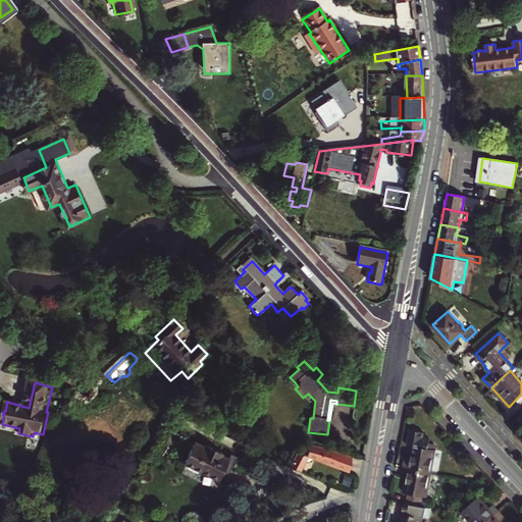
[(404,458),(402,469),(429,474),(434,449),(432,448),(433,442),(428,441),(429,437),(421,436),(422,430),(409,428),(407,444),(412,445),(409,460),(404,458)]
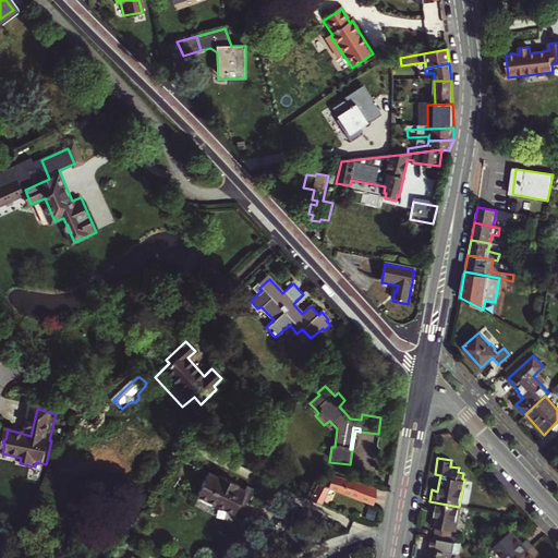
[(217,482),(206,476),(195,499),(232,516),(242,493),(234,489),(235,487),(217,480),(217,482)]
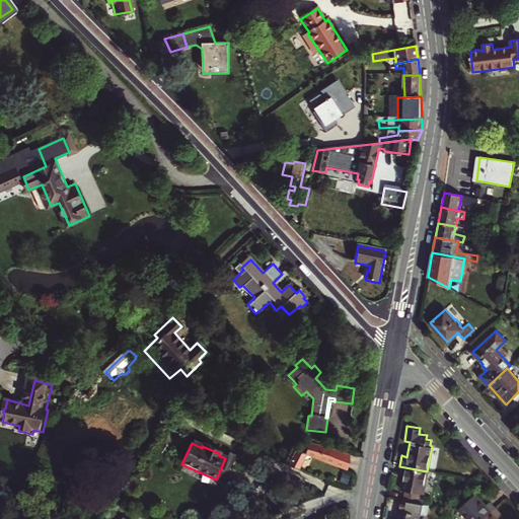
[(309,445),(307,454),(305,453),(304,455),(293,452),(286,464),(297,468),(302,460),(312,455),(347,467),(350,456),(343,454),(344,451),(309,445)]
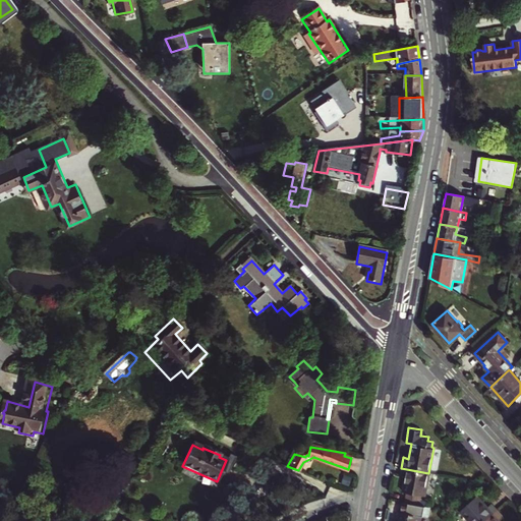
[(424,495),(428,473),(401,468),(400,474),(405,475),(402,490),(406,490),(404,503),(418,506),(420,494),(424,495)]
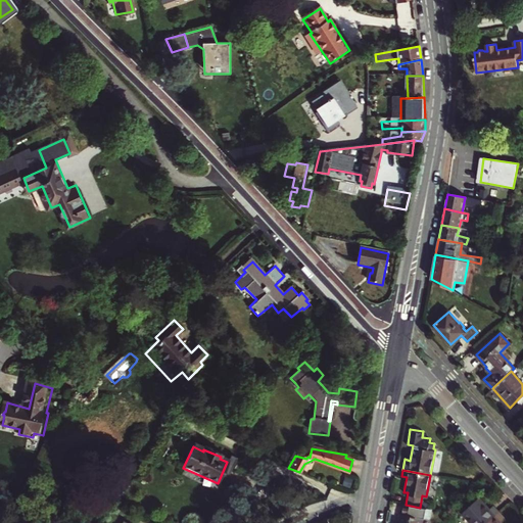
[(470,522),(486,522),(498,512),(493,506),(489,510),(478,497),(473,503),(471,501),(459,511),(470,522)]
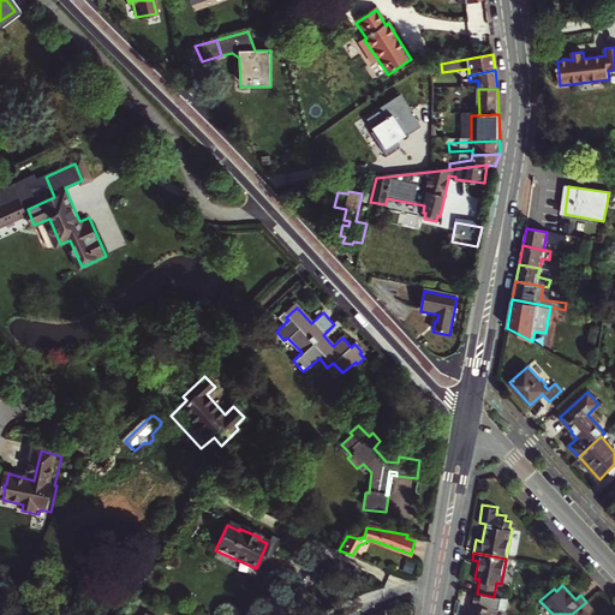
[(495,614),(500,597),(494,597),(477,593),(475,603),(471,602),(467,614),(495,614)]
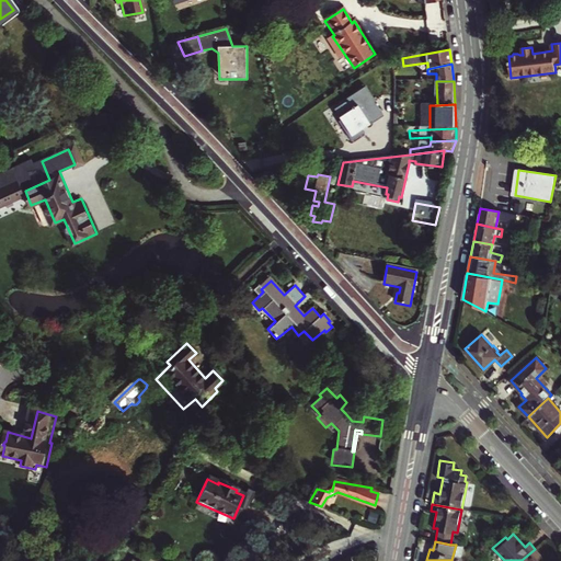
[(535,549),(522,560),(537,560),(541,557),(535,549)]
